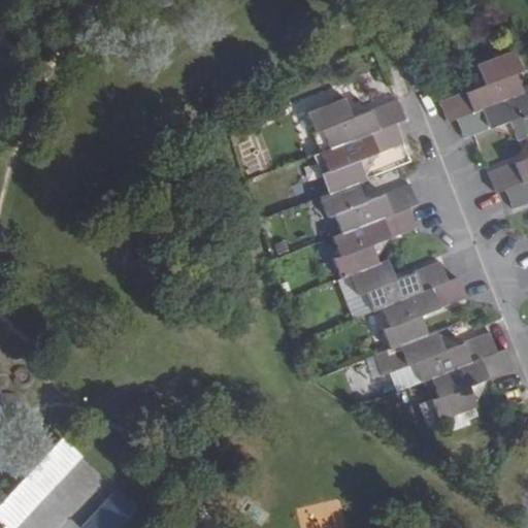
[(483,86),(438,102),(447,123),(456,120),(456,119),(522,93),(515,74),(521,72),(512,51),(474,65),(483,86)]
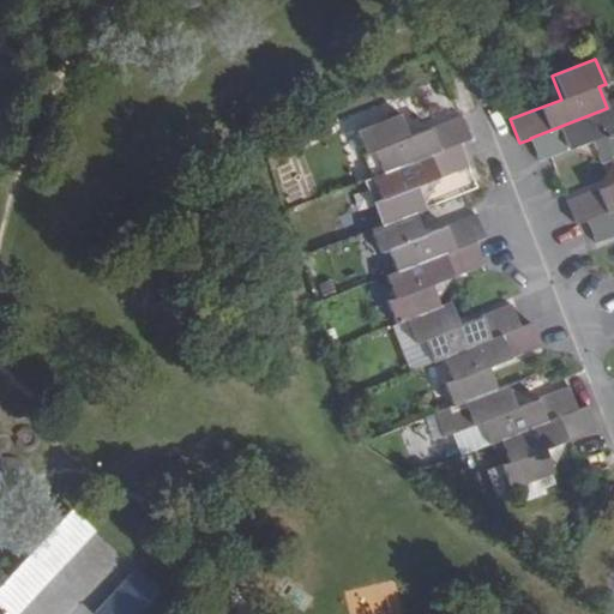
[(530,138),(530,139),(539,162),(570,150),(590,142),(599,163),(609,160),(613,157),(613,104),(607,108),(530,138)]
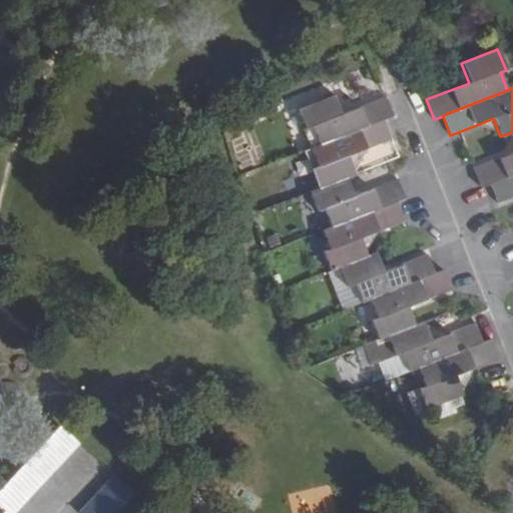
[(385,119),(394,116),(387,97),(341,114),(334,95),(298,108),(306,131),(312,128),(319,145),(385,119)]
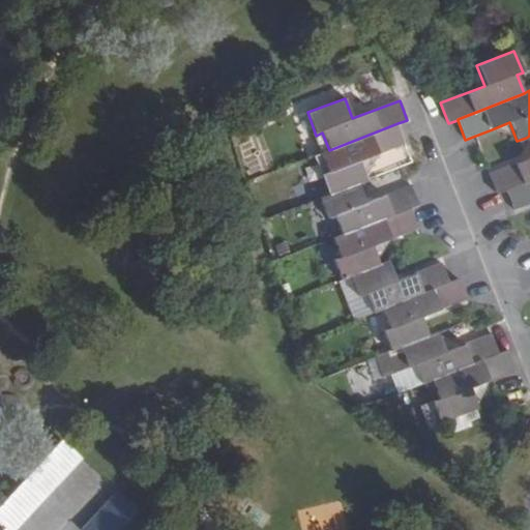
[(509,122),(492,129),(517,141),(509,122)]
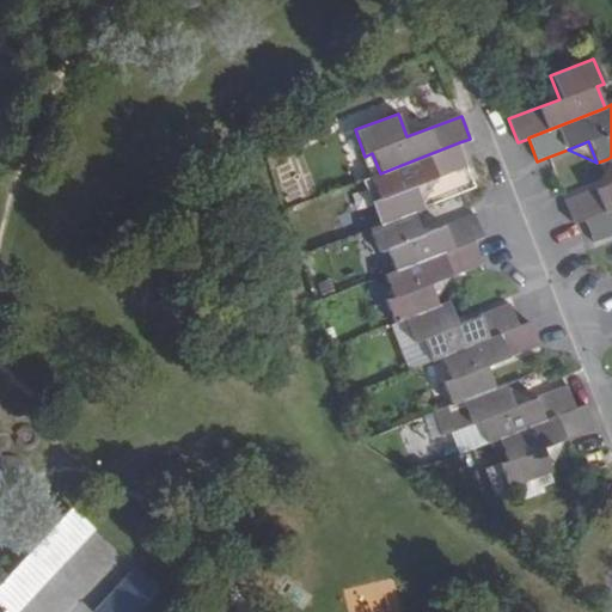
[(380,226),(414,212),(424,208),(416,185),(438,177),(469,165),(459,142),(380,173),(371,177),(379,200),(371,203),(380,226)]
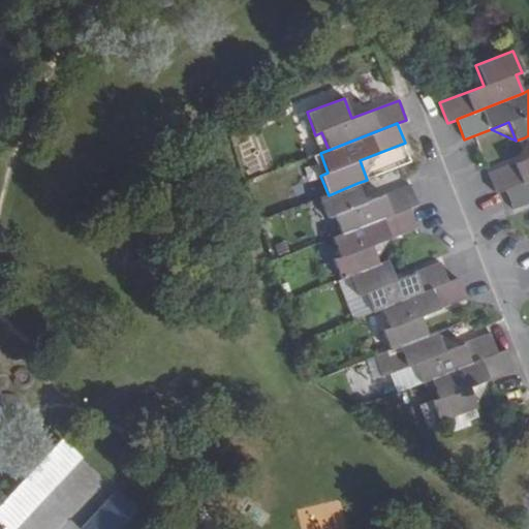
[(321,132),(315,135),(322,152),(329,150),(321,132)]
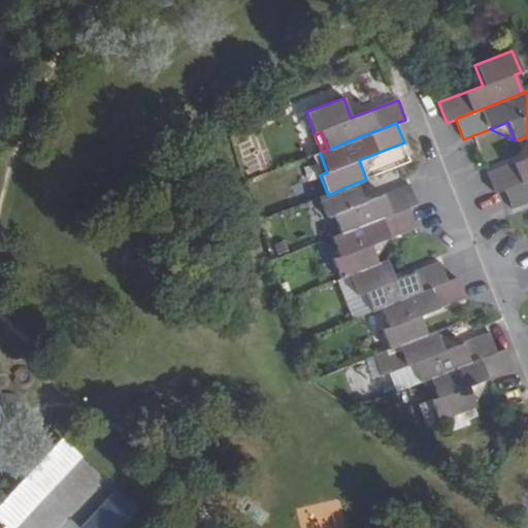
[(527,135),(524,137),(527,147),(527,157),(512,164),(504,166),(488,173),(496,194),(504,190),(527,179),(527,135)]
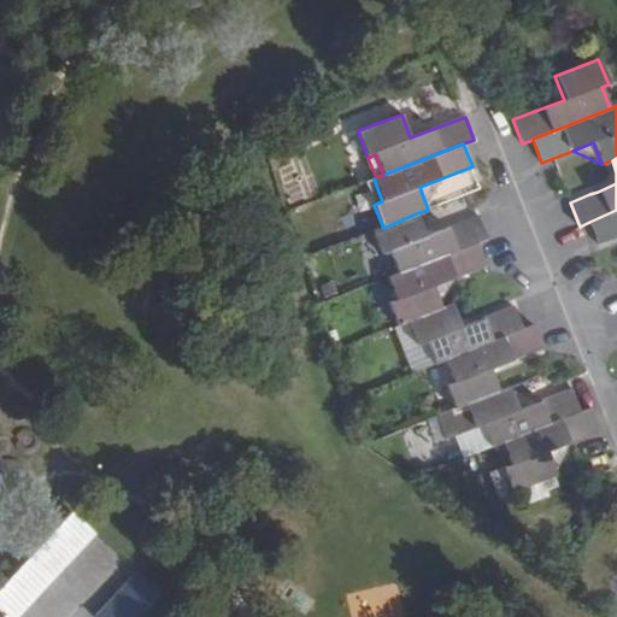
[(616,183),(616,172),(612,160),(598,192),(616,183)]
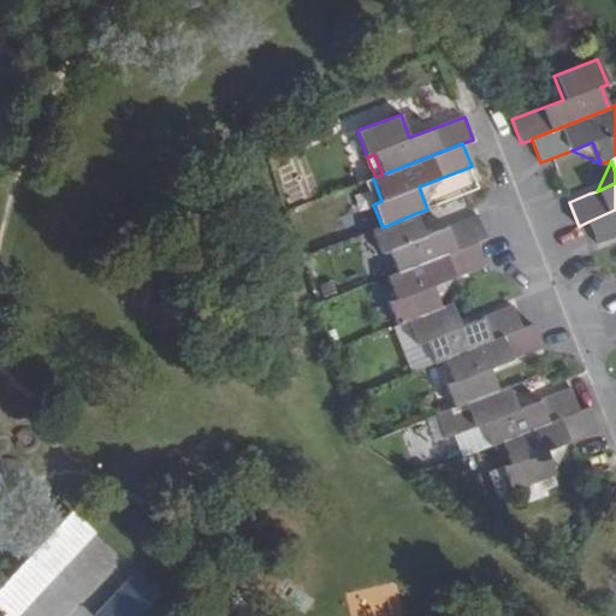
[(615,209),(588,221),(598,244),(615,236),(615,209)]
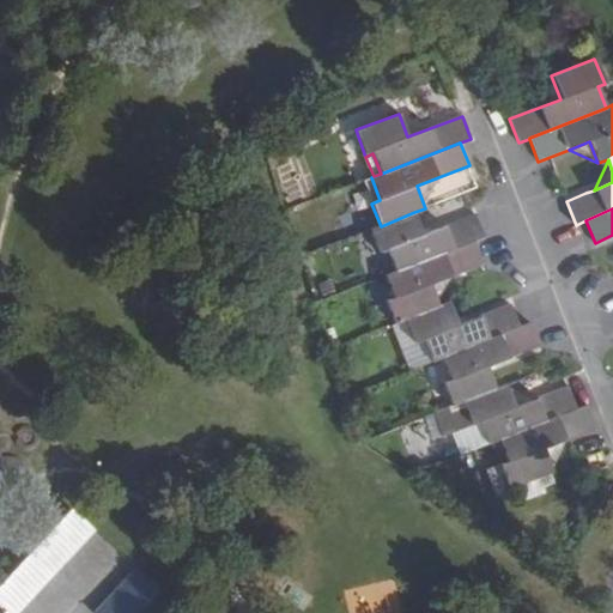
[(475,241),(475,242),(485,237),(477,214),(456,222),(423,235),(414,212),(381,226),(371,230),(380,254),(389,252),(396,272),(475,241)]
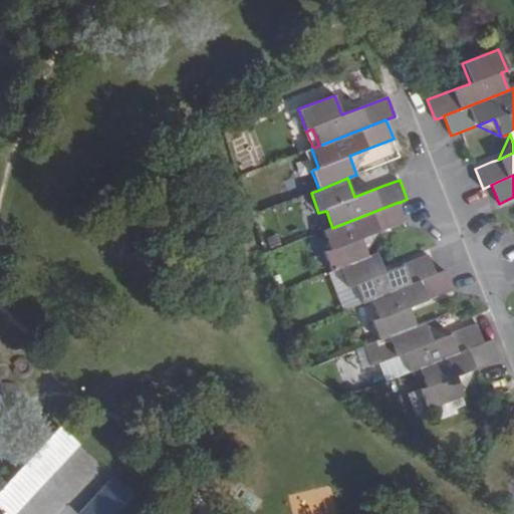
[(331,272),(340,269),(368,258),(361,239),(390,228),(406,221),(399,203),(399,202),(332,228),(323,231),(330,250),(324,252),(331,272)]
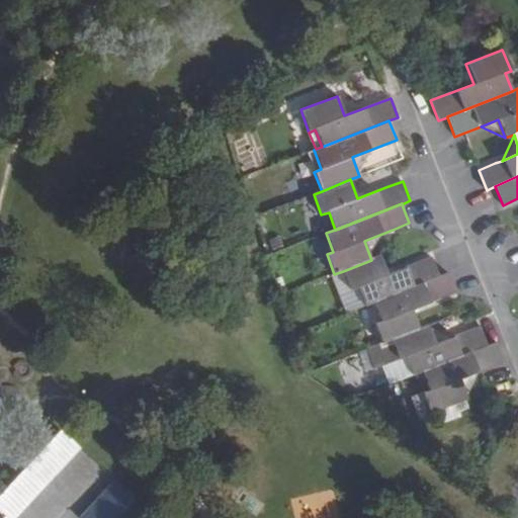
[(373,303),(440,276),(432,257),(407,267),(387,274),(379,256),(371,260),(343,271),(352,291),(358,288),(365,306),(373,303)]
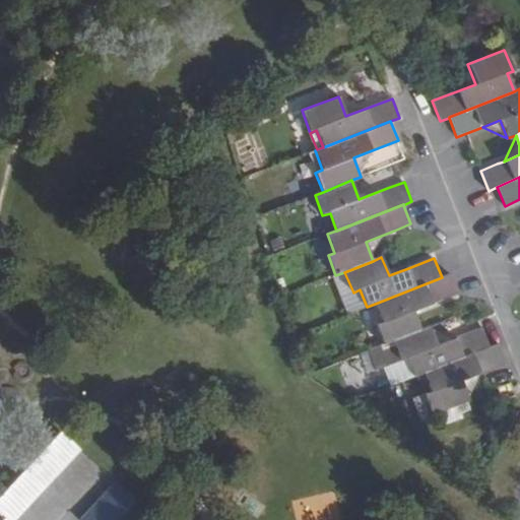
[(384,344),(420,330),(413,312),(442,300),(459,294),(451,273),(442,277),(375,304),(382,322),(376,325),(384,344)]
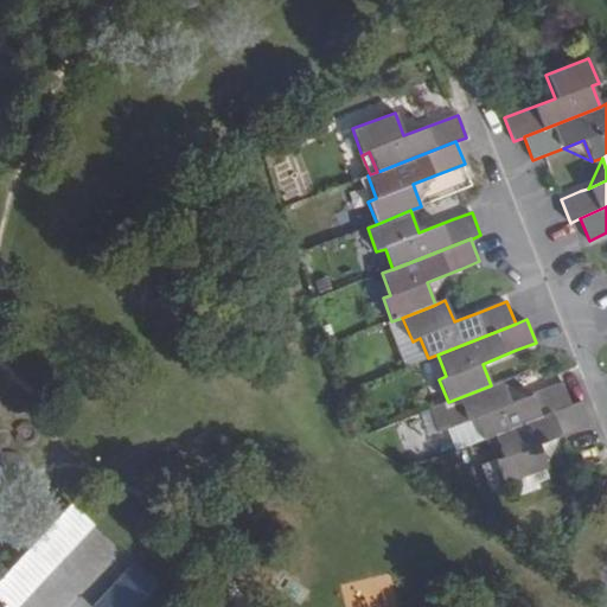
[(484,440),(494,435),(572,406),(572,404),(563,382),(532,394),(510,403),(502,381),(491,385),(448,402),(430,409),(440,433),(467,422),(475,420),(484,440)]
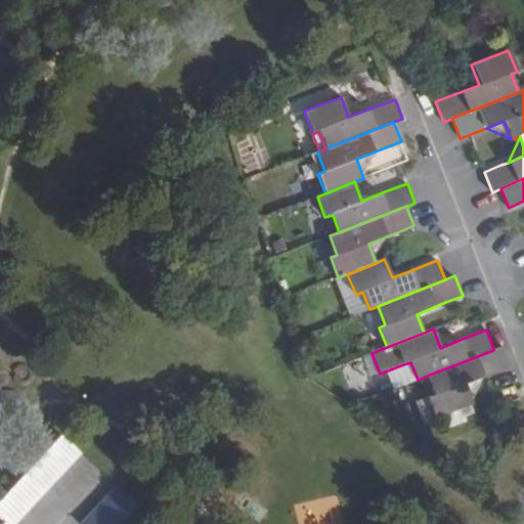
[(465,384),(485,376),(511,365),(503,346),(493,349),(493,350),(427,376),(434,395),(427,398),(435,419),(473,404),(465,384)]
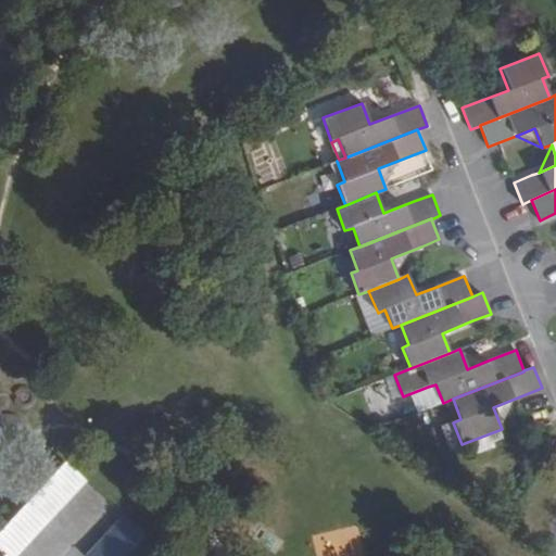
[(445,450),(462,444),(453,422),(438,429),(445,450)]
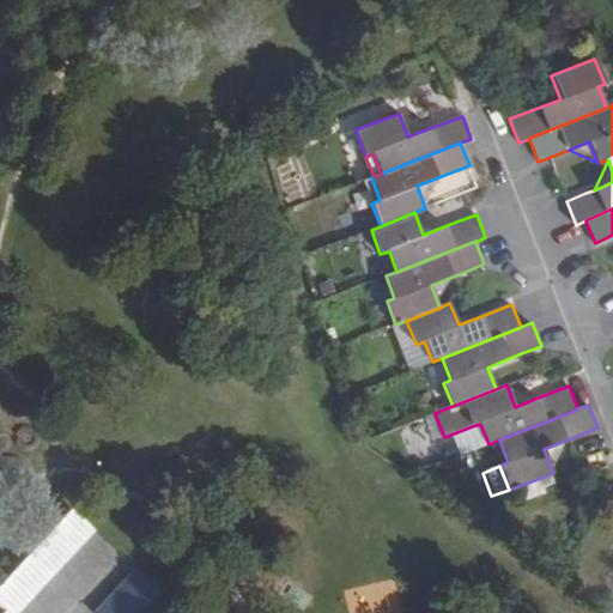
[(72,510),(13,572),(0,586),(0,606),(5,612),(6,612),(18,612),(95,532),(72,510)]
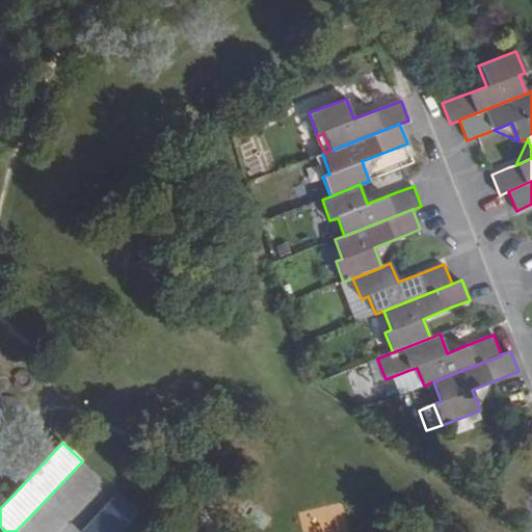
[(118,531),(137,512),(116,494),(81,531),(118,531)]
